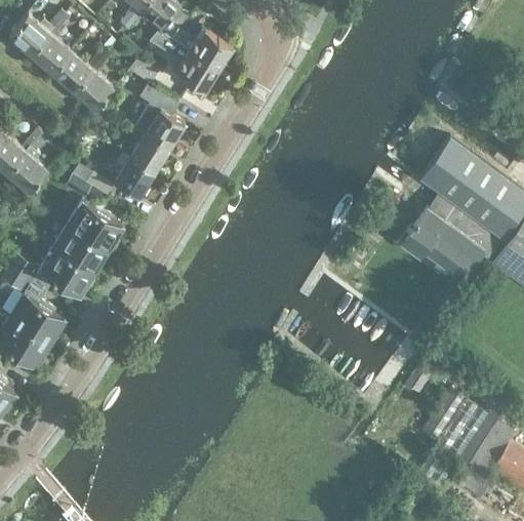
[(137,26),(146,15),(162,29),(175,10),(174,9),(178,4),(173,0),(146,0),(135,12),(130,8),(124,15),(130,19),(129,22),(132,24),(133,23),(137,26)]
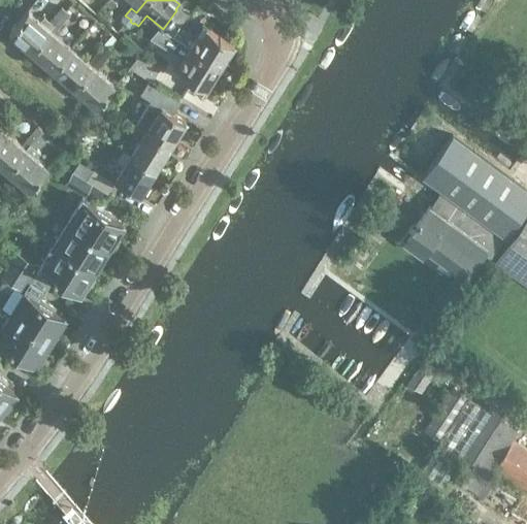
[(128,0),(131,2),(129,5),(132,7),(131,8),(136,12),(146,0),(128,0)]
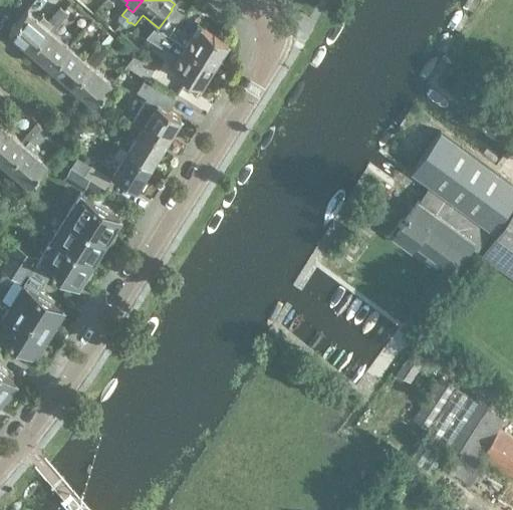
[(54,16),(58,20),(56,22),(59,25),(66,16),(59,10),(54,16)]
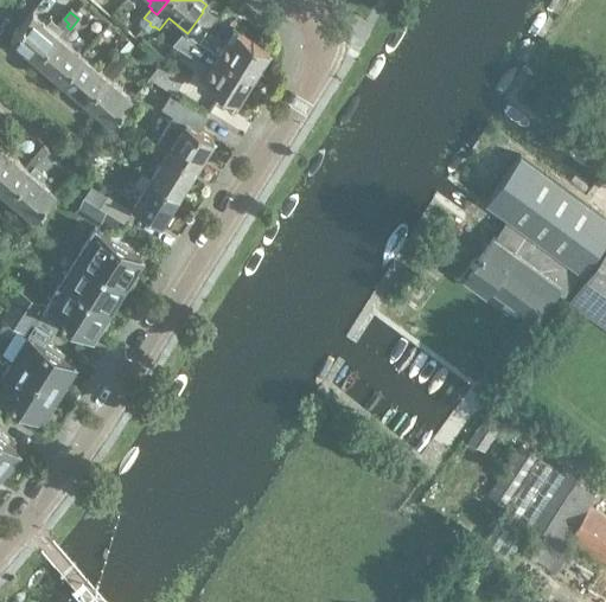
[(184,38),(193,44),(253,81),(268,55),(233,32),(223,47),(203,36),(214,19),(203,12),(187,33),(184,38)]
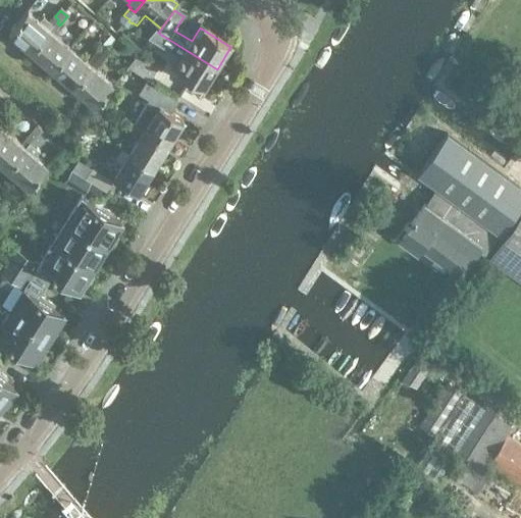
[(59,20),(55,16),(48,24),(43,18),(38,24),(27,15),(8,37),(21,48),(20,50),(25,55),(28,53),(30,55),(52,29),(55,31),(60,26),(57,22),(59,20)]
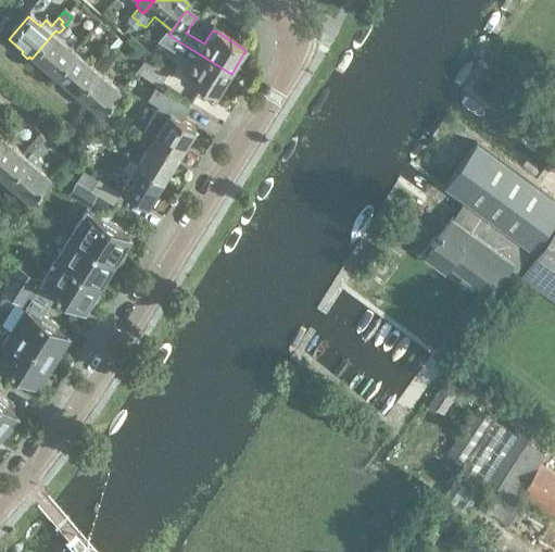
[(138,21),(131,16),(126,24),(135,32),(140,25),(137,23),(138,21)]
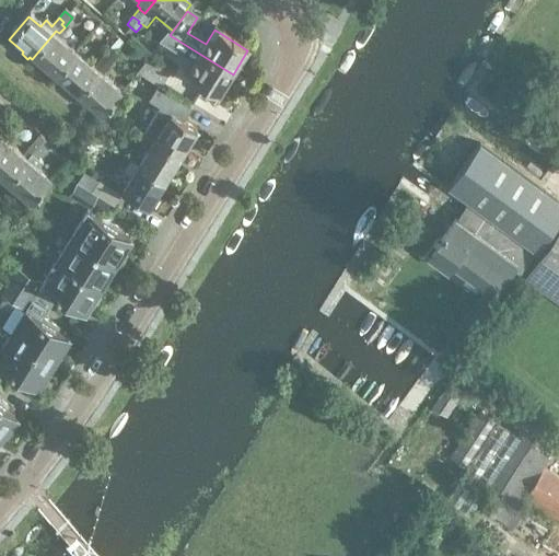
[(42,67),(55,78),(74,55),(58,41),(62,36),(59,33),(56,31),(32,59),(36,62),(34,65),(39,69),(42,67)]
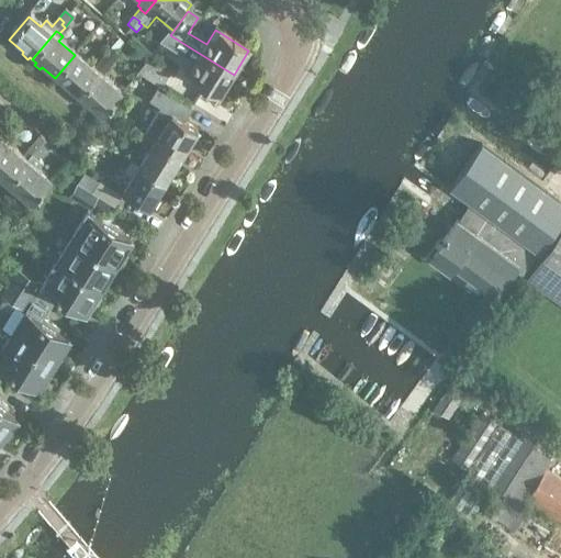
[(179,41),(175,47),(195,60),(186,77),(204,88),(199,97),(214,105),(234,75),(179,41)]
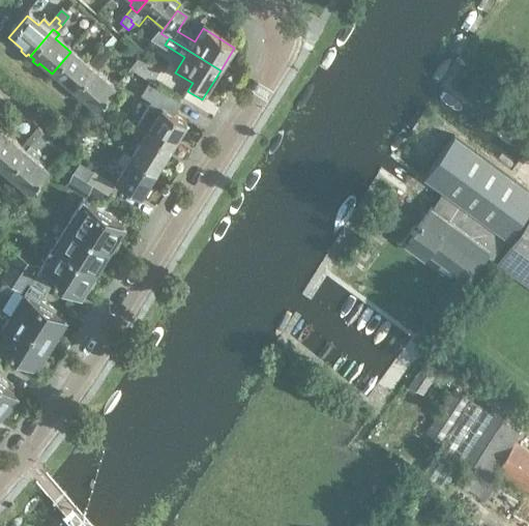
[(104,46),(97,53),(103,57),(100,60),(105,63),(113,53),(104,46)]
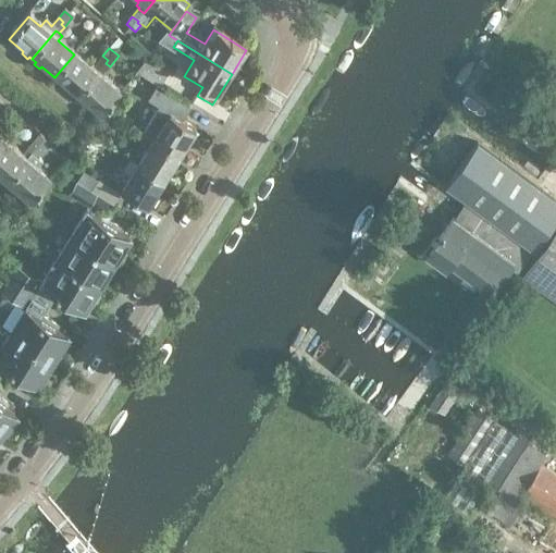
[(91,69),(74,54),(54,77),(69,89),(66,91),(72,97),(74,95),(77,97),(101,70),(104,72),(110,66),(106,63),(108,60),(102,56),(91,69)]
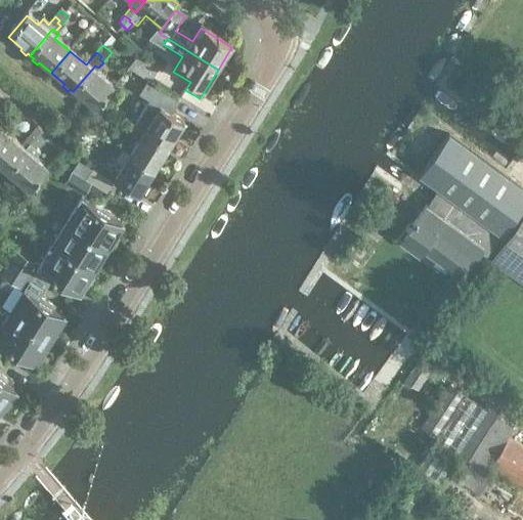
[(127,70),(149,83),(158,71),(136,58),(127,70)]
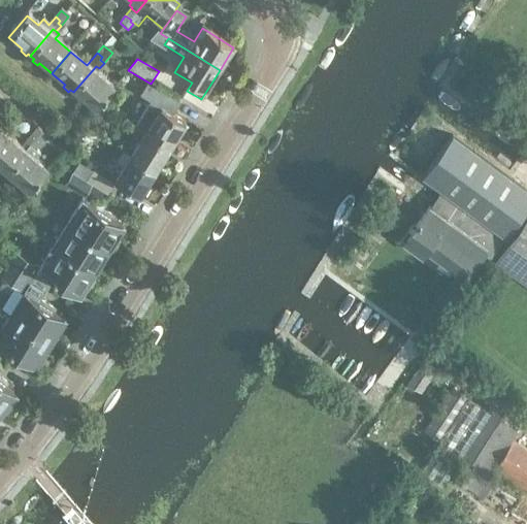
[(96,66),(73,92),(76,95),(74,97),(80,101),(81,100),(95,110),(113,89),(95,73),(99,68),(96,66)]
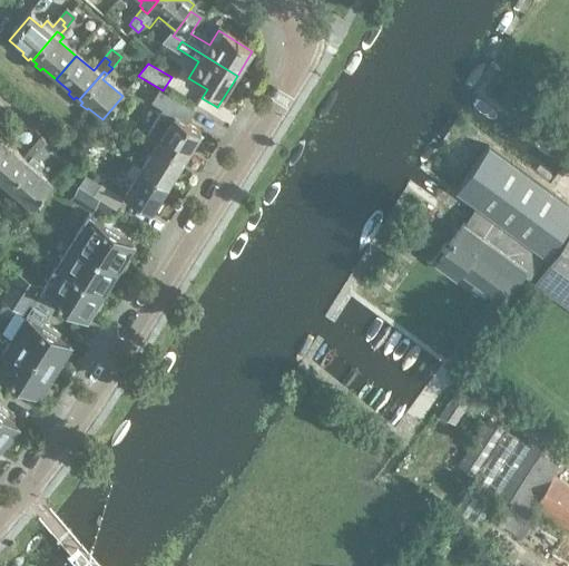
[(145,138),(156,145),(183,162),(199,135),(186,127),(195,111),(159,89),(150,105),(162,111),(145,138)]
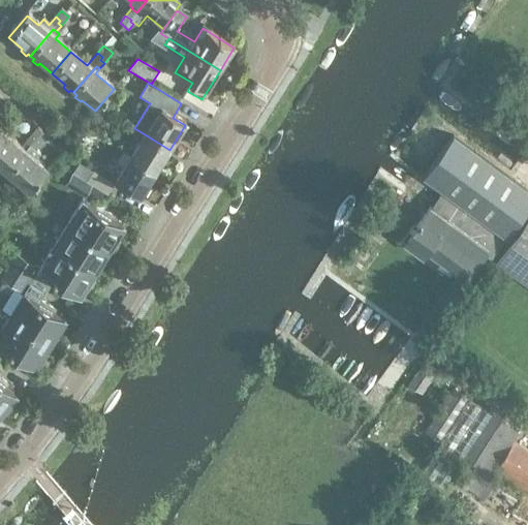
[(44,136),(36,129),(28,140),(36,146),(44,136)]
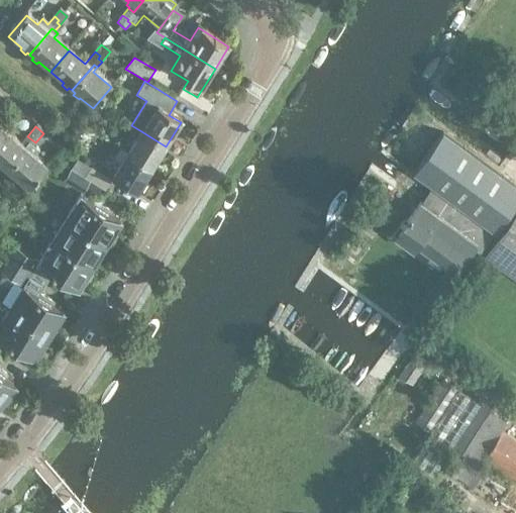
[(141,131),(126,155),(151,170),(166,146),(141,131)]
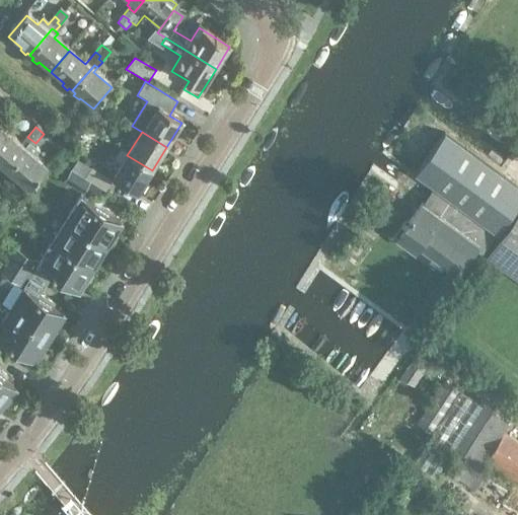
[(3,133),(0,136),(0,170),(1,171),(3,169),(6,171),(24,150),(27,153),(32,147),(35,143),(27,137),(19,146),(3,133)]
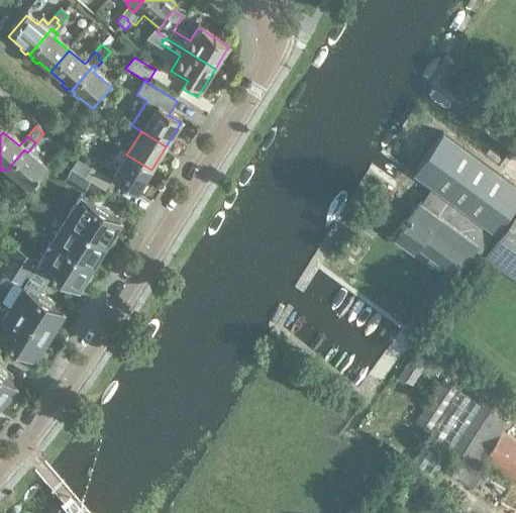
[(412,176),(494,235),(515,204),(515,188),(442,134),(412,176)]
